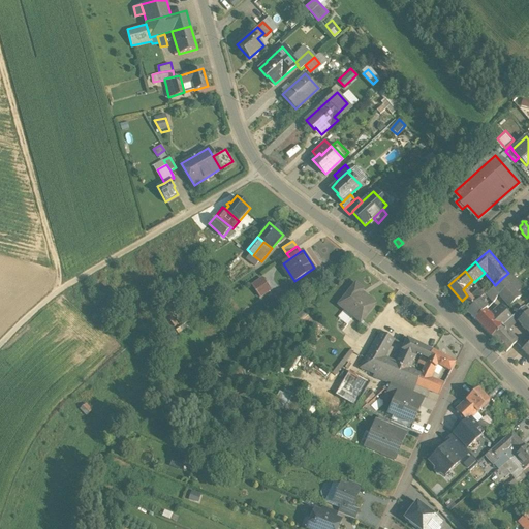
[(524,286),(510,272),(508,273),(502,278),(508,285),(516,292),(524,286)]
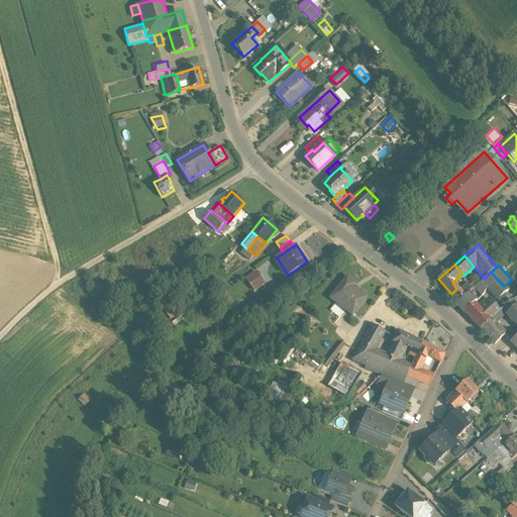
[(256,271),(246,278),(253,289),(265,283),(256,271)]
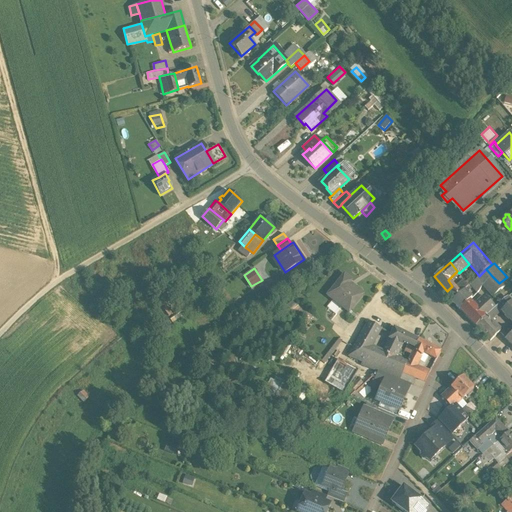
[(479,276),(477,278),(483,285),(492,276),(486,269),(479,276)]
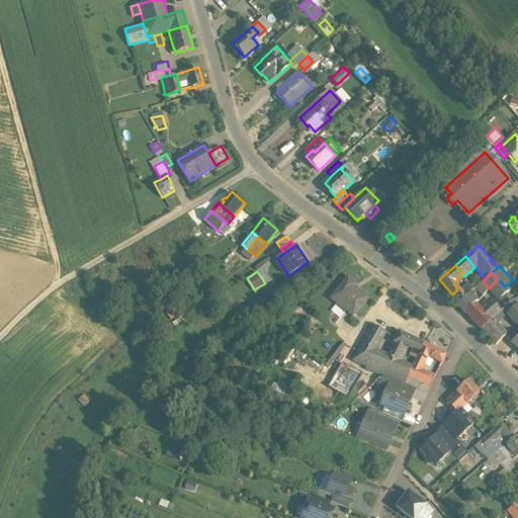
[(482,275),(470,285),(473,289),(483,281),(485,279),(482,275)]
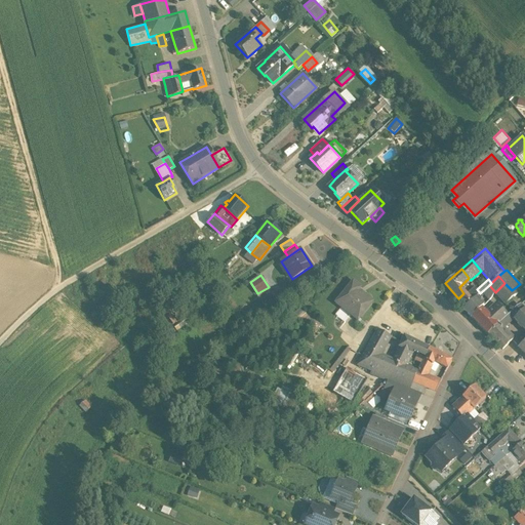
[(360,286),(353,280),(335,301),(357,319),(372,300),(358,289),(360,286)]
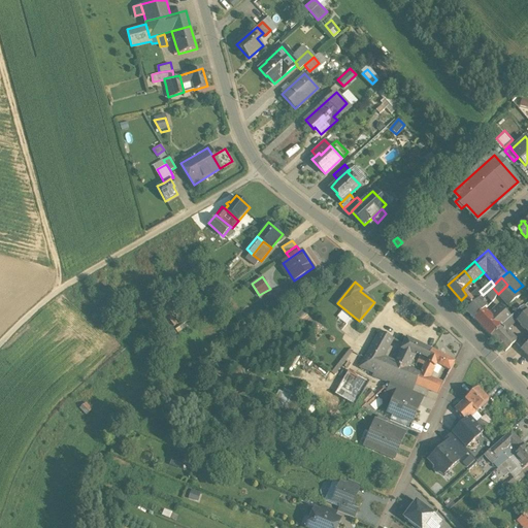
[(507,285),(498,294),(508,305),(519,296),(515,292),(507,285)]
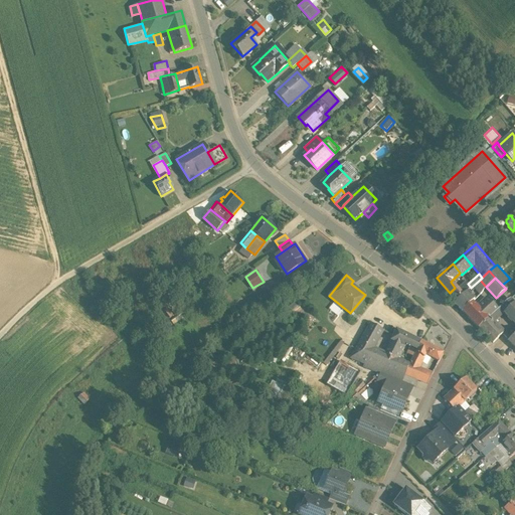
[(457,289),(455,288),(450,293),(456,301),(466,292),(461,286),(457,289)]
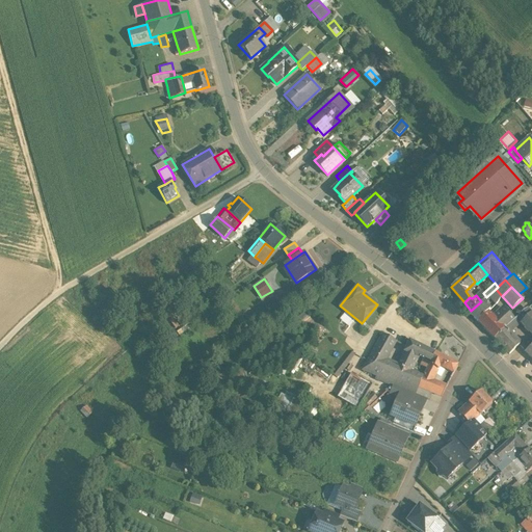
[(471,311),(470,312),(478,321),(485,314),(490,309),(482,301),(481,301),(471,311)]
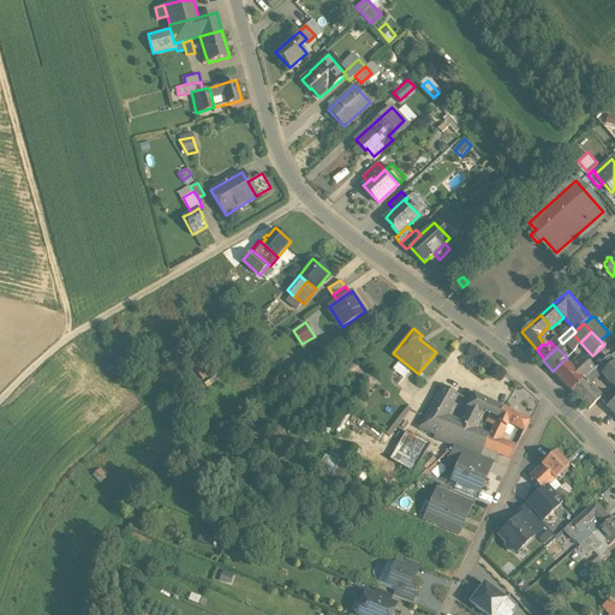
[(567,370),(559,377),(572,390),(584,378),(590,372),(586,370),(591,364),(584,356),(578,360),(578,359),(567,370)]
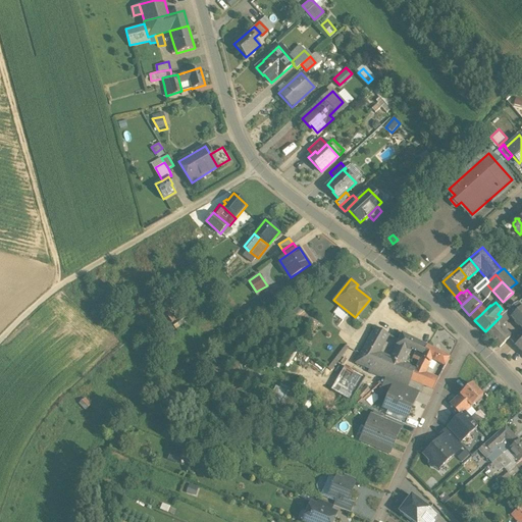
[(517,302),(508,310),(511,314),(510,315),(511,316),(521,307),(517,302)]
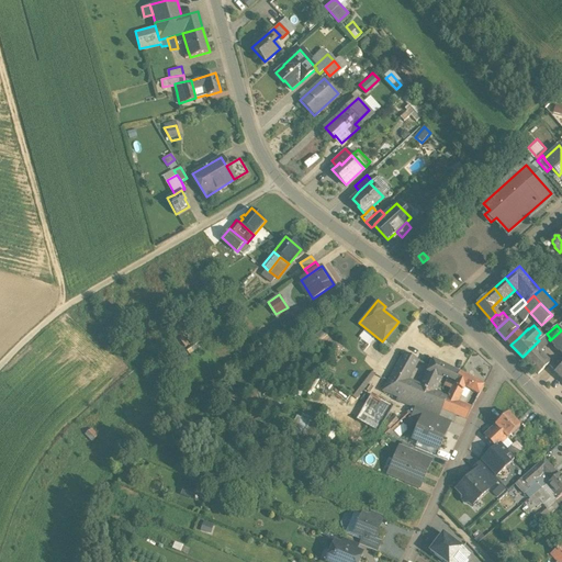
[(513,332),(505,339),(510,345),(518,338),(513,332)]
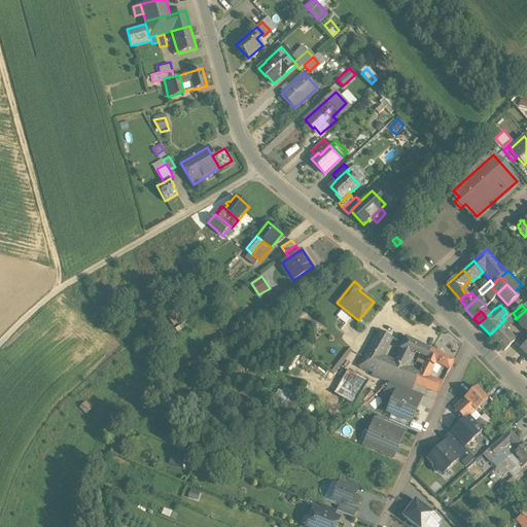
[(526,311),(515,323),(526,335),(526,311)]
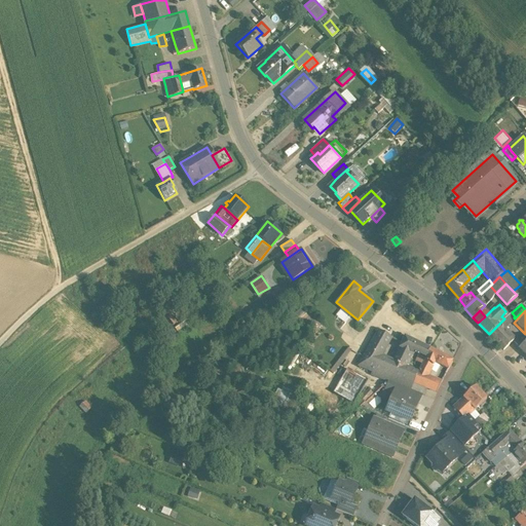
[(512,312),(504,318),(499,324),(501,326),(502,327),(503,328),(514,317),(515,316),(512,312)]
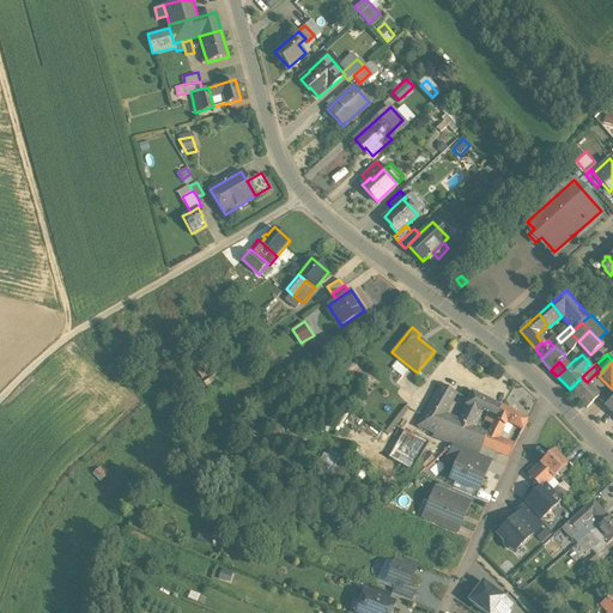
[(582,377),(570,389),(587,407),(600,395),(587,382),(586,381),(584,380),(582,377)]
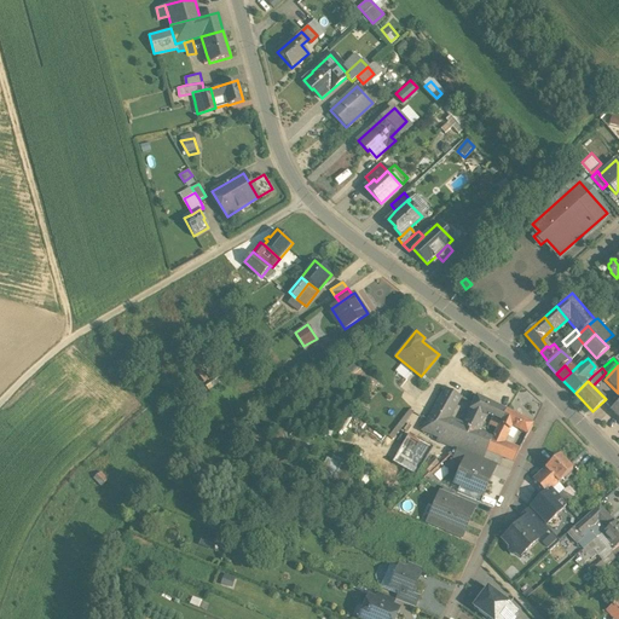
[(447,389),(434,411),(447,417),(446,420),(447,420),(460,395),(447,389)]
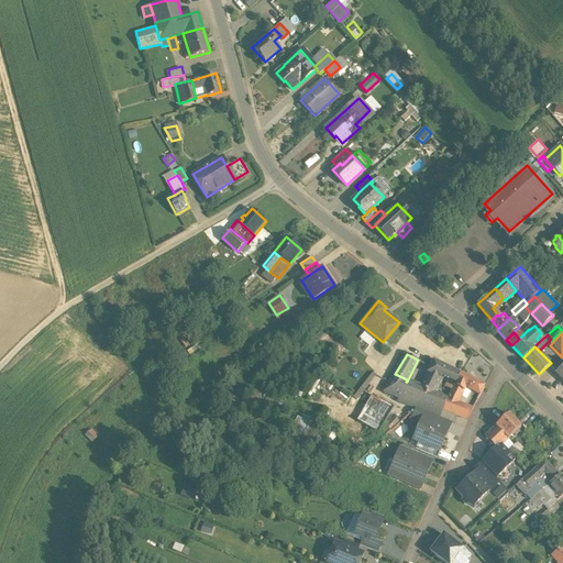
[(424,371),(428,364),(420,361),(417,367),(424,371)]
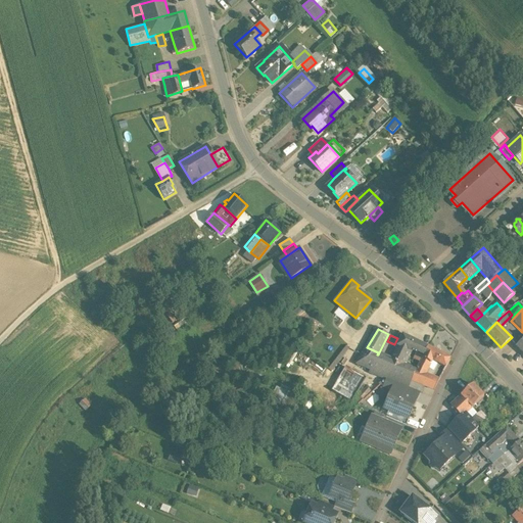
[(421,343),(402,335),(391,359),(402,365),(411,348),(417,351),(421,343)]
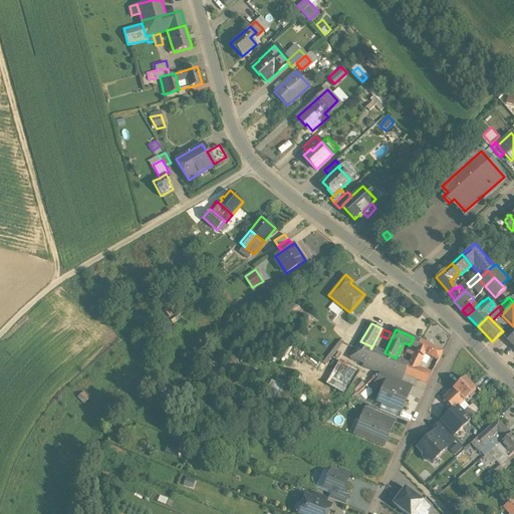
[(421,341),(414,337),(410,345),(416,349),(421,341)]
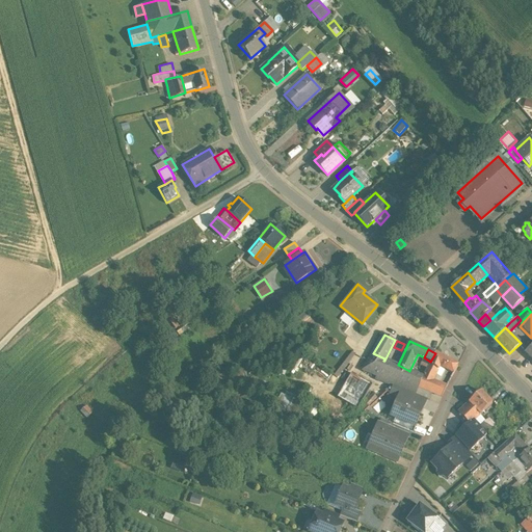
[(384,358),(373,353),(366,366),(378,373),(383,361),(384,358)]
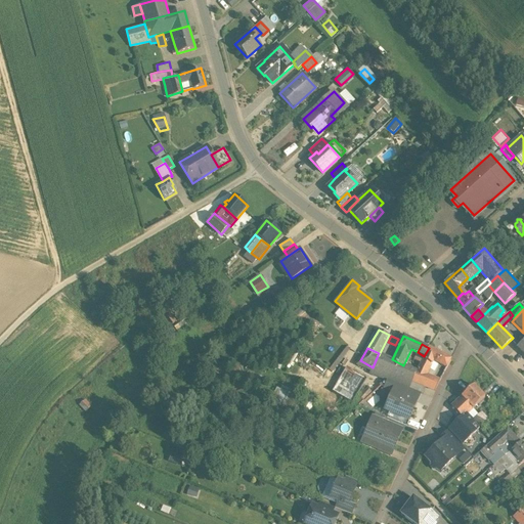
[(450,359),(429,348),(424,356),(421,363),(420,366),(428,372),(433,360),(446,367),(450,359)]
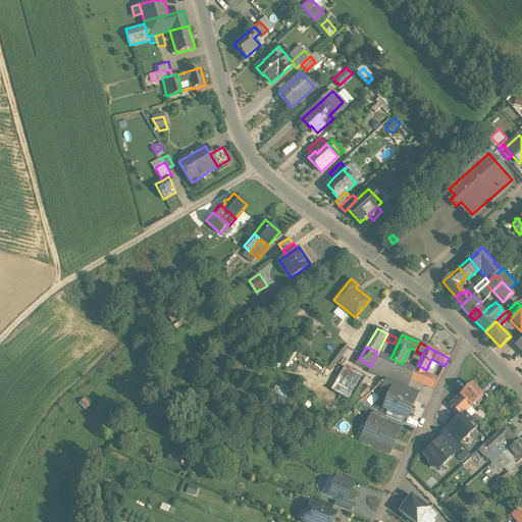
[(422,355),(416,351),(413,358),(419,362),(422,355)]
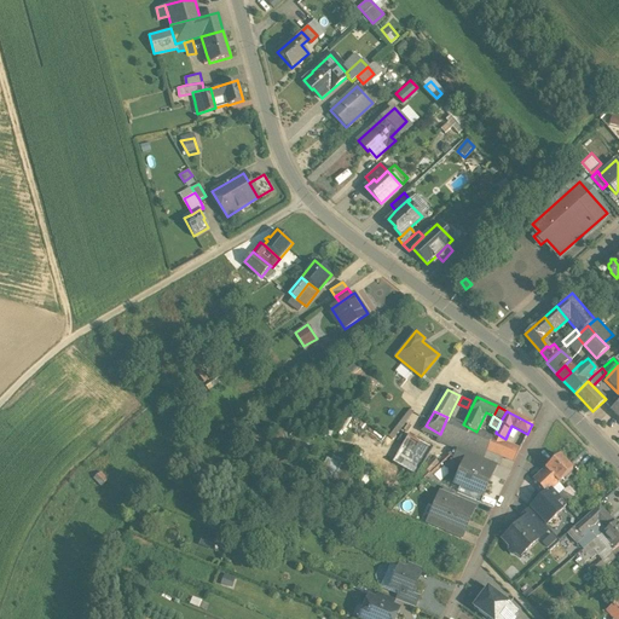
[(476,432),(463,424),(447,420),(446,420),(440,434),(439,437),(455,444),(455,446),(482,457),(486,452),(486,450),(490,441),(486,439),(475,434),(476,432)]
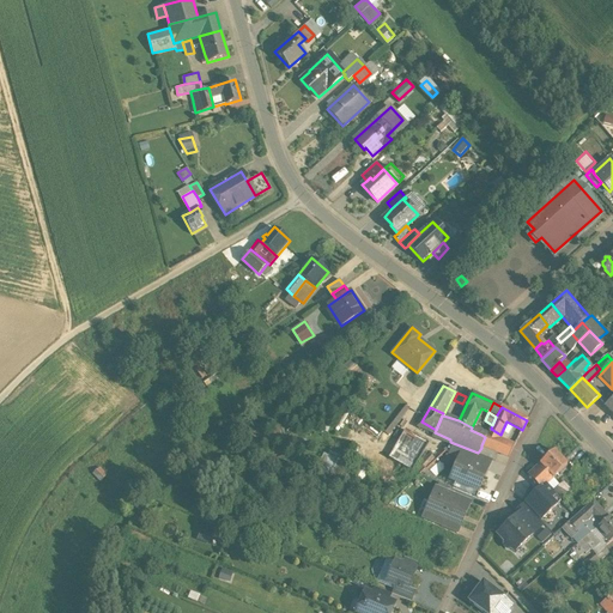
[(514,444),(498,438),(501,435),(491,429),(490,429),(490,430),(487,434),(485,437),(481,445),(495,450),(509,456),(514,444)]
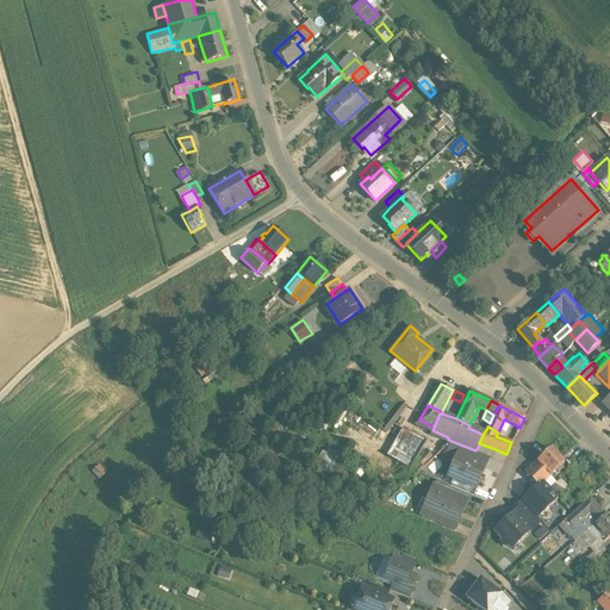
[(427,441),(404,428),(387,456),(410,468),(427,441)]
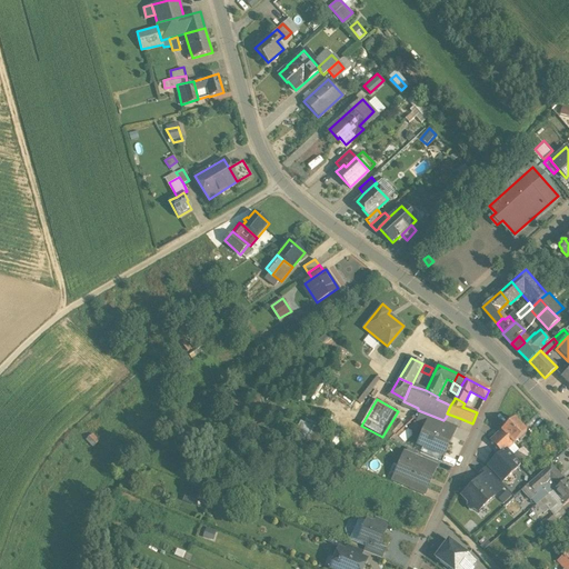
[(442,421),(421,412),(417,422),(429,427),(438,430),(442,421)]
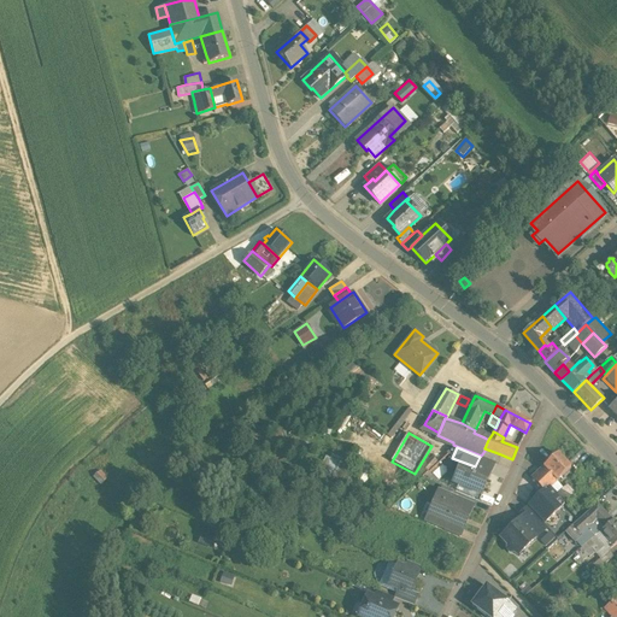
[(498,453),(485,448),(485,451),(481,456),(494,462),(498,453)]
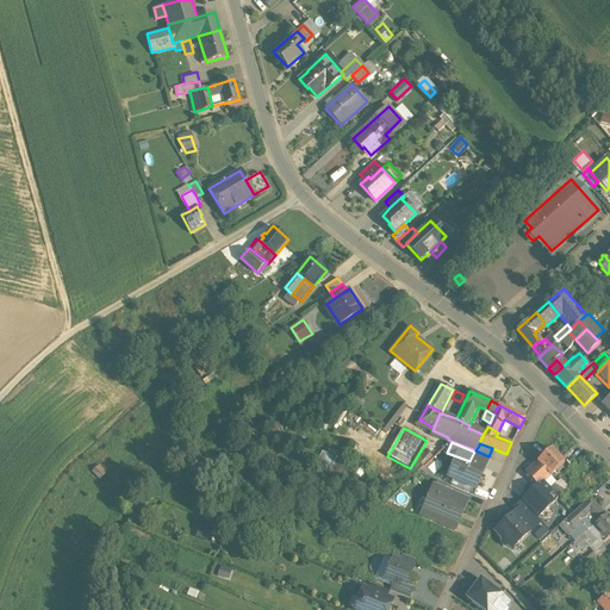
[(552,448),(537,461),(549,475),(551,475),(564,462),(552,448)]
